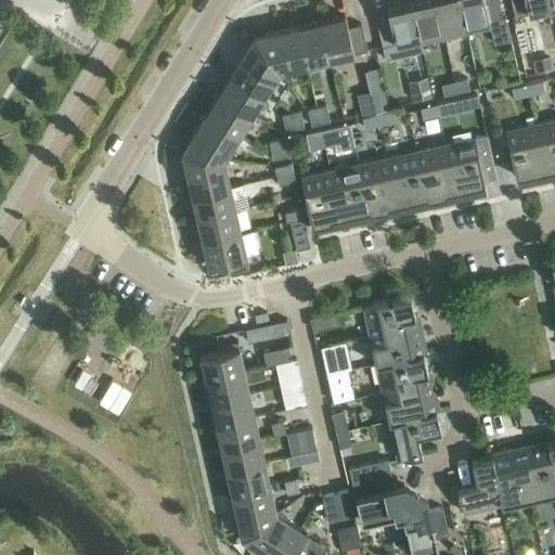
[(420,38),(410,0),(386,5),(389,17),(376,21),(383,47),(385,60),(423,51),(420,38)]
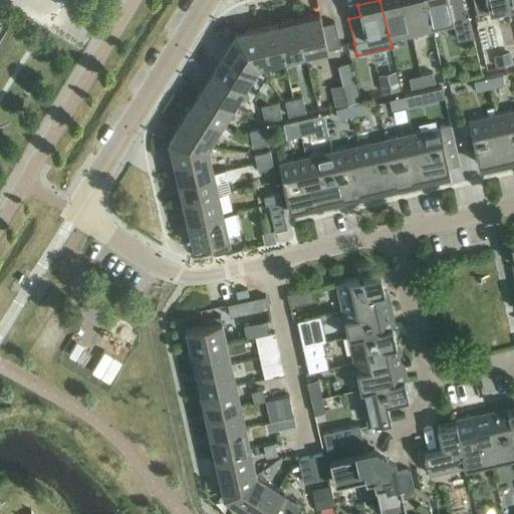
[(402,0),(379,0),(389,35),(410,31),(402,0)]
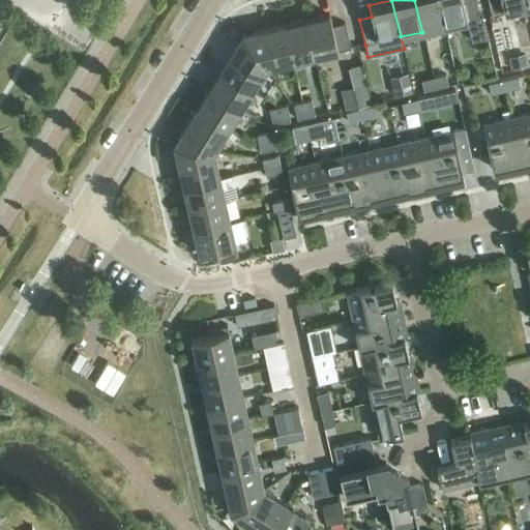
[(438,0),(414,0),(422,32),(444,27),(438,0)]
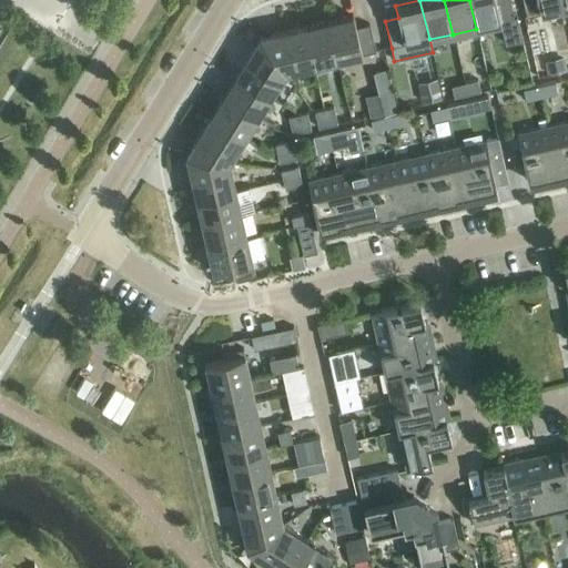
[(469,0),(476,29),(500,23),(505,44),(521,41),(516,18),(514,18),(509,0),(469,0)]
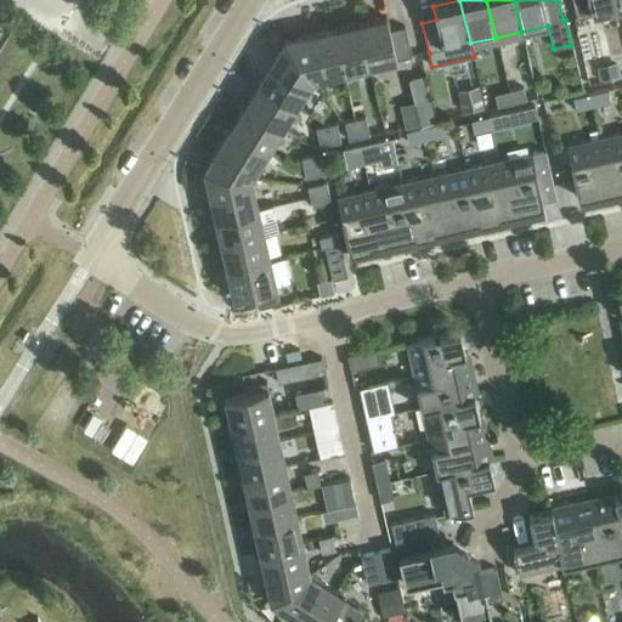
[(616,0),(572,0),(577,18),(618,9),(616,0)]
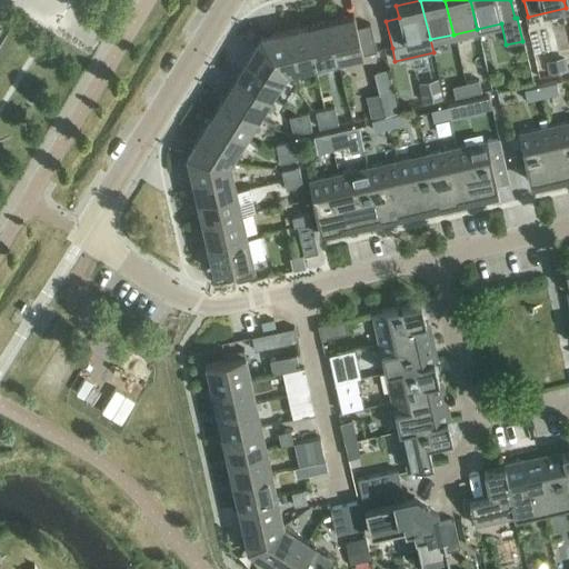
[(353,16),(329,21),(338,61),(376,52),(370,26),(357,28),(353,16)]
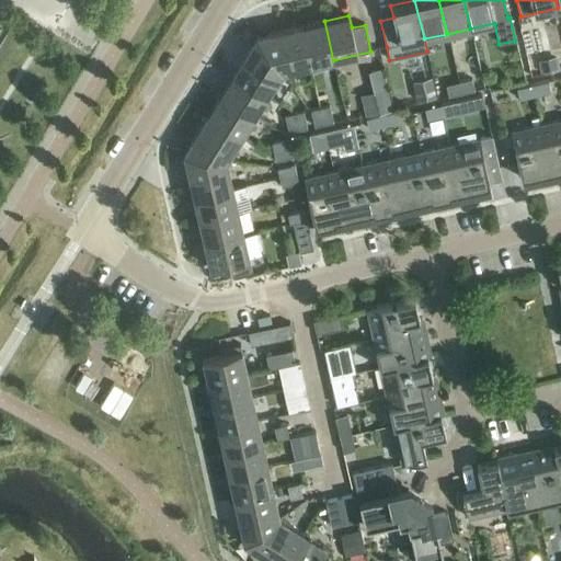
[(324,21),(301,26),(310,66),(333,60),(324,21)]
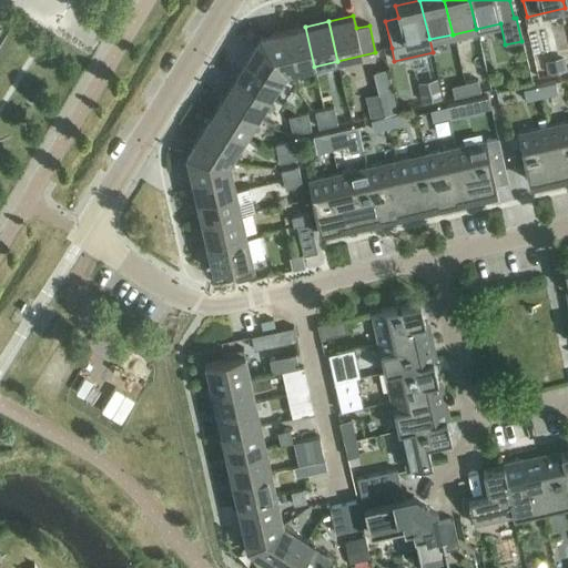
[(262,37),(261,38),(285,73),(314,67),(305,27),(262,37)]
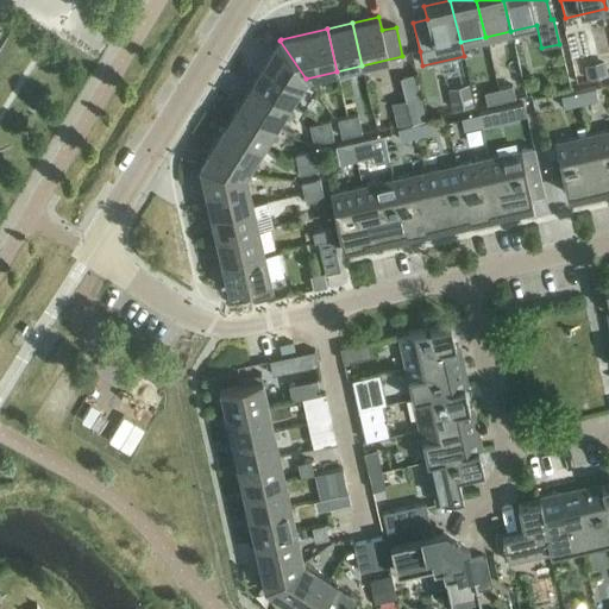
[(278,42),(252,82),(289,105),(306,79),(280,41),(278,42)]
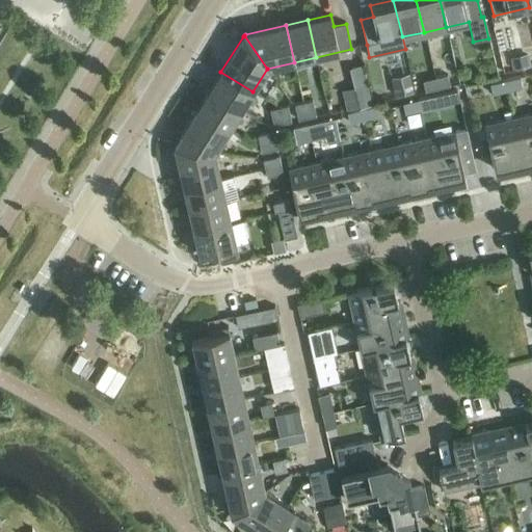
[(531,67),(528,55),(510,59),(513,71),(531,67)]
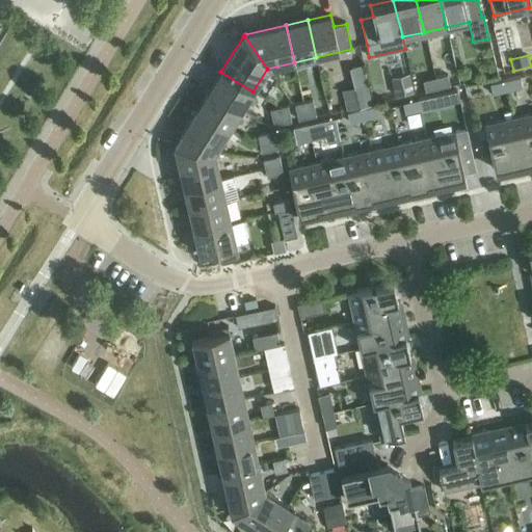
[(220,72),(209,90),(241,110),(253,91),(220,72)]
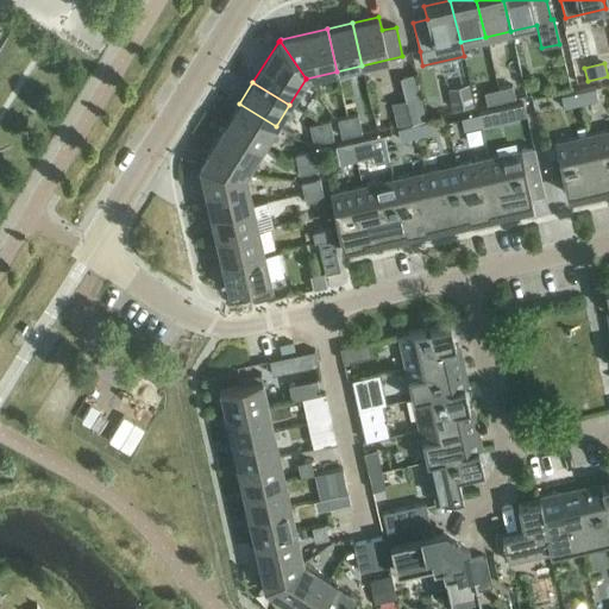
[(512,86),(497,89),(501,102),(515,99),(512,86)]
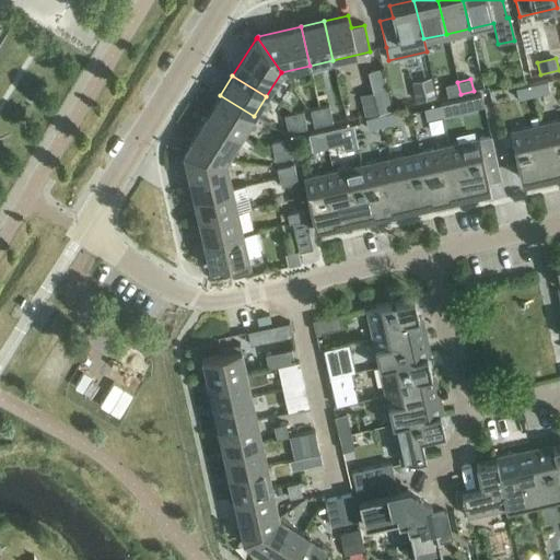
[(547,81),(531,85),(534,96),(549,93),(547,81)]
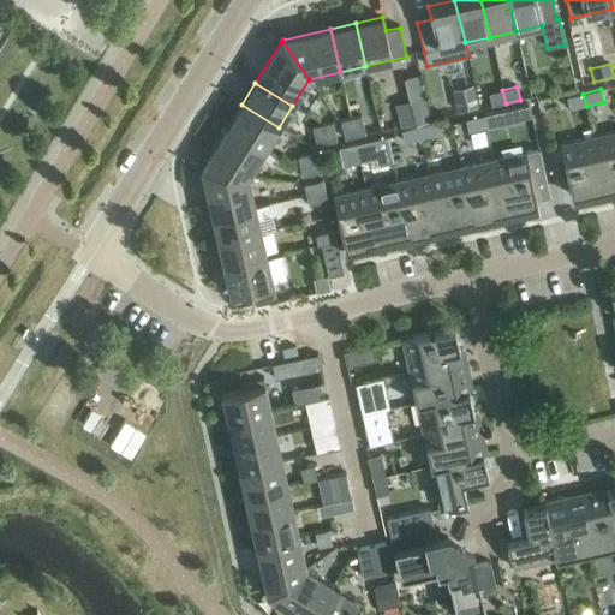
[(506,103),(502,90),(489,94),(491,107),(506,103)]
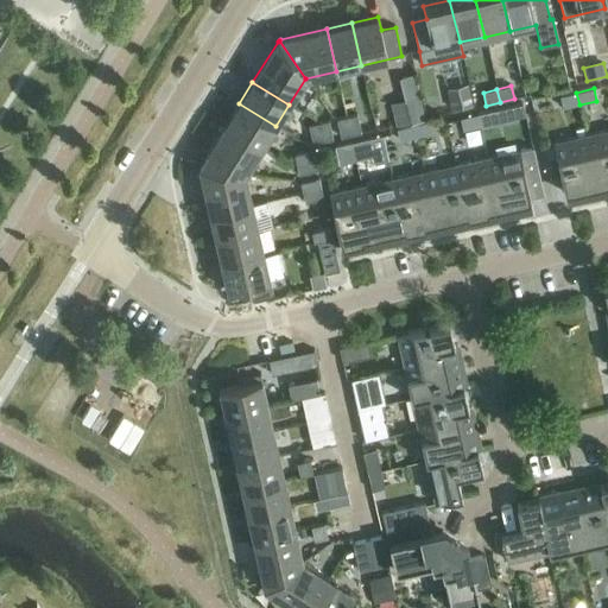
[(449,96),(453,111),(473,106),(469,90),(449,96)]
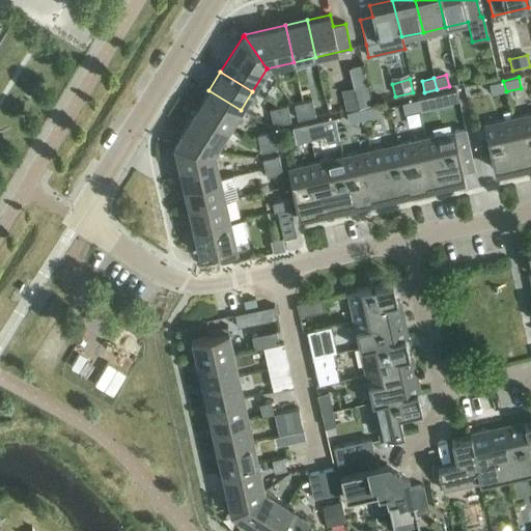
[(506,91),(503,81),(488,84),(491,94),(506,91)]
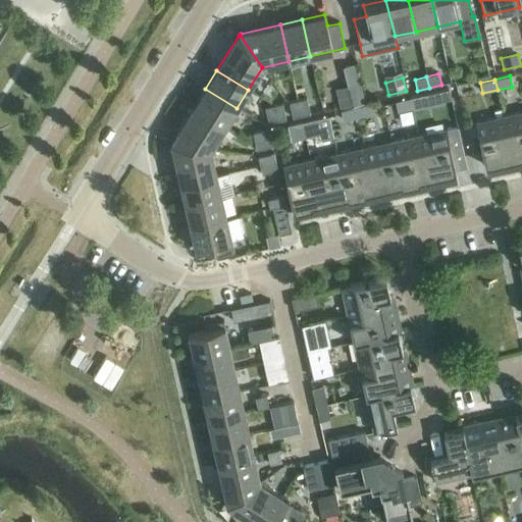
[(205,89),(194,107),(224,126),(237,108),(205,89)]
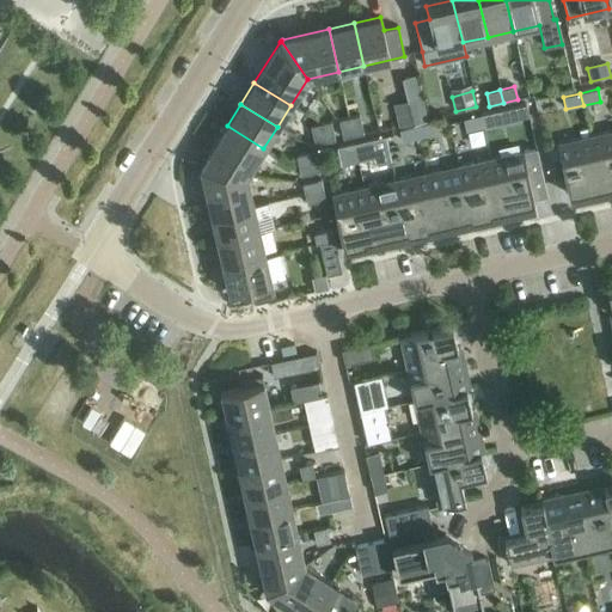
[(396,112),(399,128),(428,122),(424,106),(396,112)]
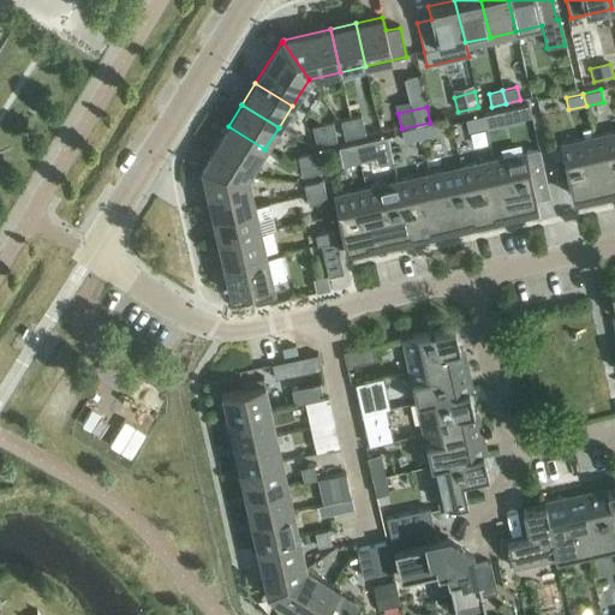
[(500,112),(483,115),(485,129),(502,125),(500,112)]
